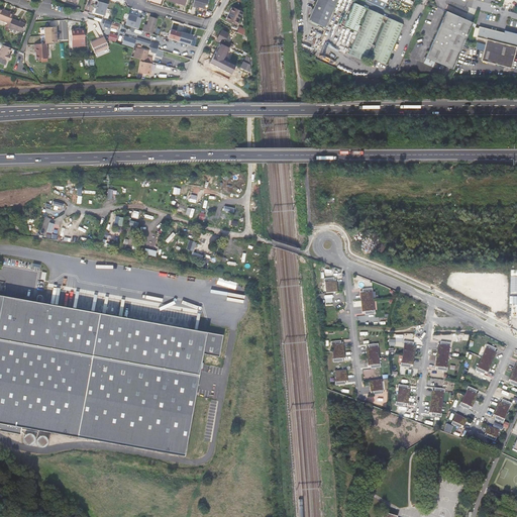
[(193,0),(192,5),(204,9),(207,0),(206,0),(193,0)]
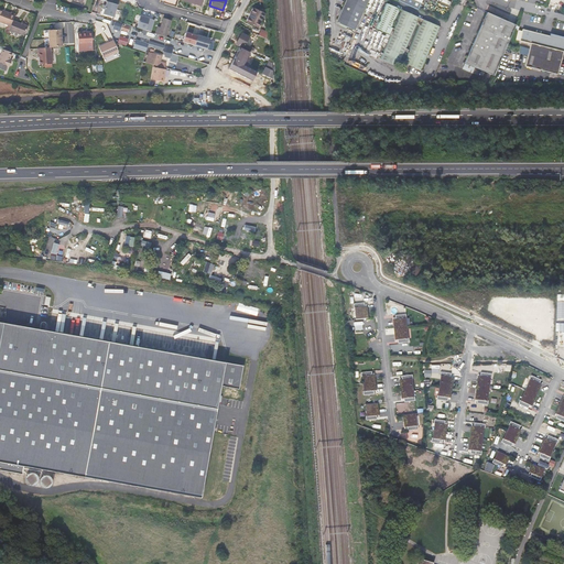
[(370,0),(347,0),(337,22),(356,32),(357,28),(367,9),(370,0)]
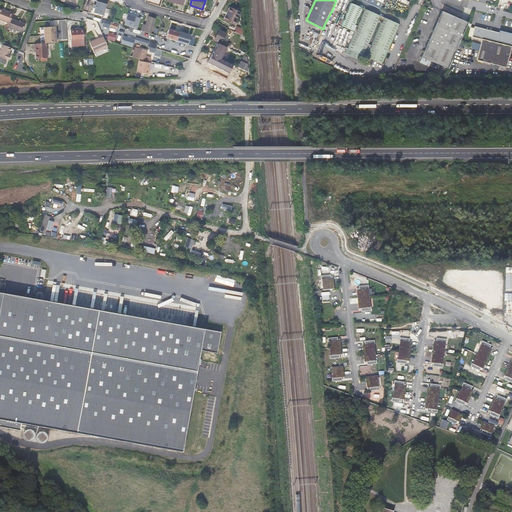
[(94,13),(103,16),(107,5),(97,2),(94,13)]
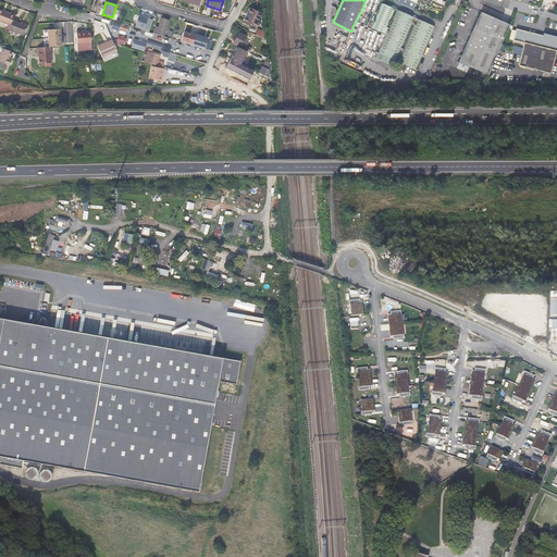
[(381,42),(376,53),(378,53),(395,62),(416,71),(434,27),(382,3),(370,28),(384,35),(381,42)]
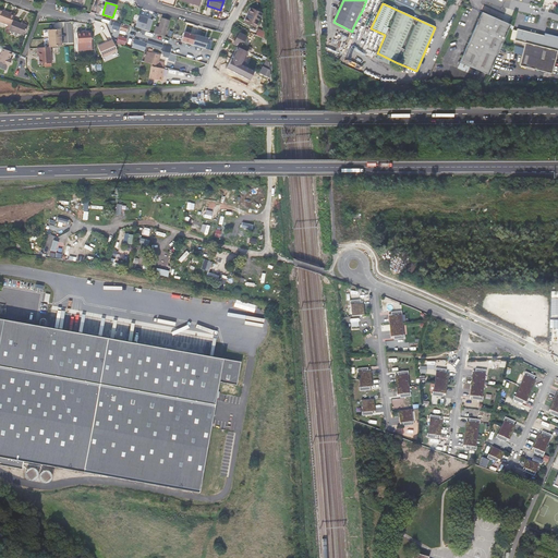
[(251,7),(245,21),(256,25),(262,12),(251,7)]
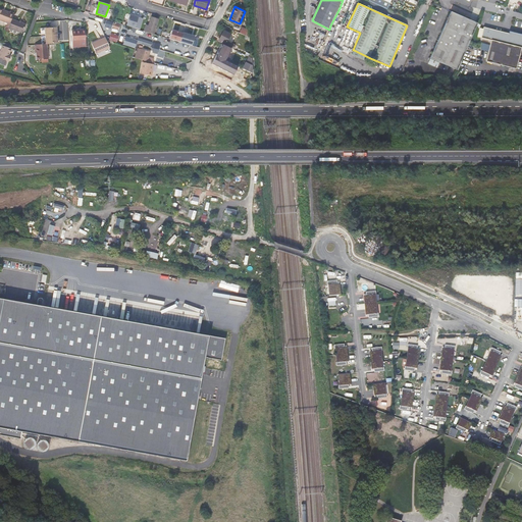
[(0,19),(10,24),(12,19),(14,13),(10,11),(10,12),(4,10),(0,8),(0,19)]
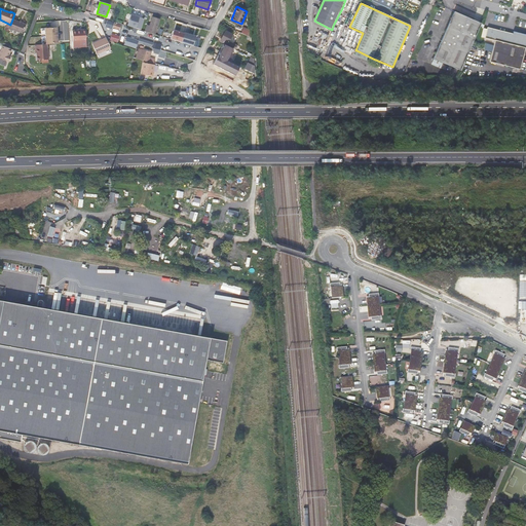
[(480,25),(466,19),(460,16),(453,13),(434,61),(459,72),(480,25)]
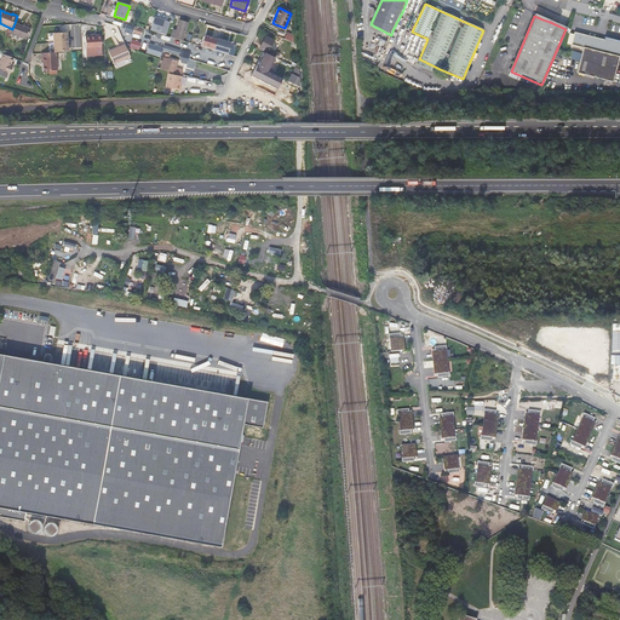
[(150,30),(160,34),(164,21),(154,17),(150,30)]
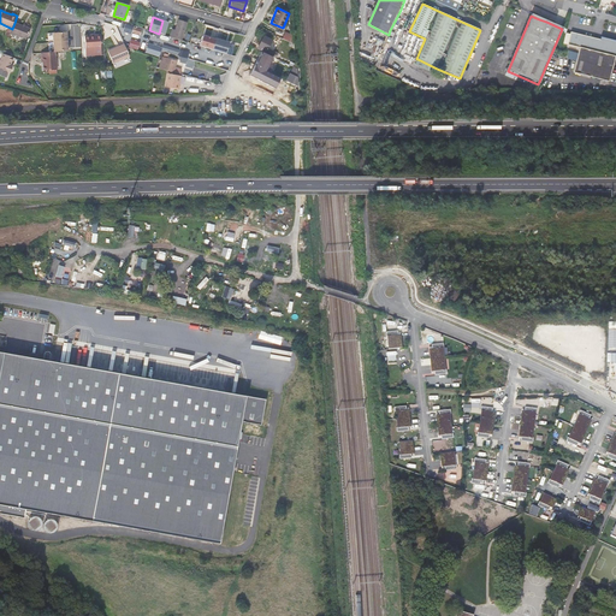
[(179,21),(176,30),(172,30),(171,36),(181,40),(187,23),(179,21)]
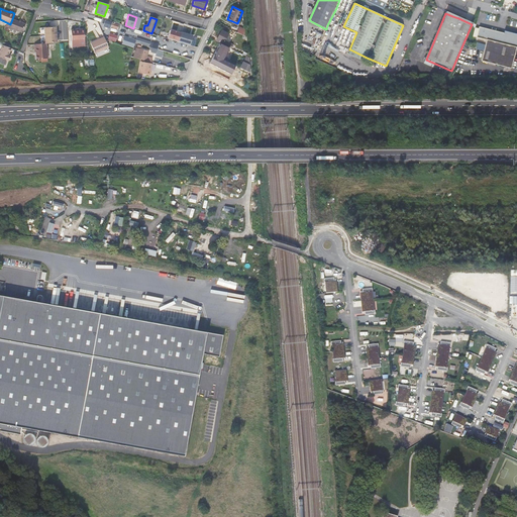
[(10,24),(9,27),(22,32),(25,24),(18,21),(12,19),(10,24)]
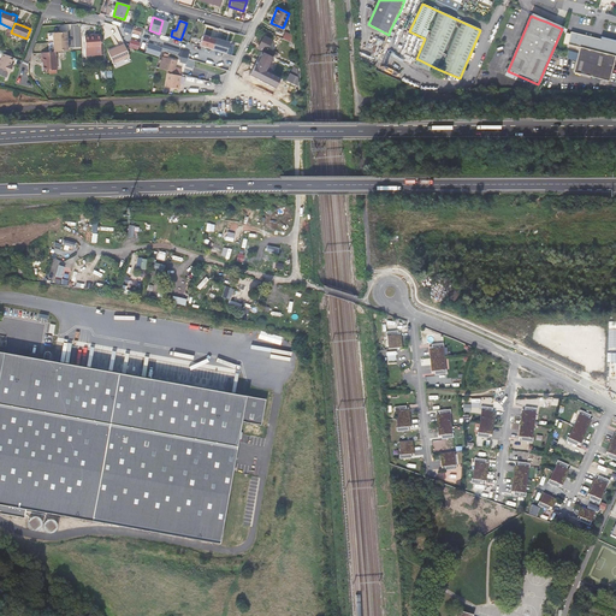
[(126,25),(125,30),(140,35),(141,30),(126,25)]
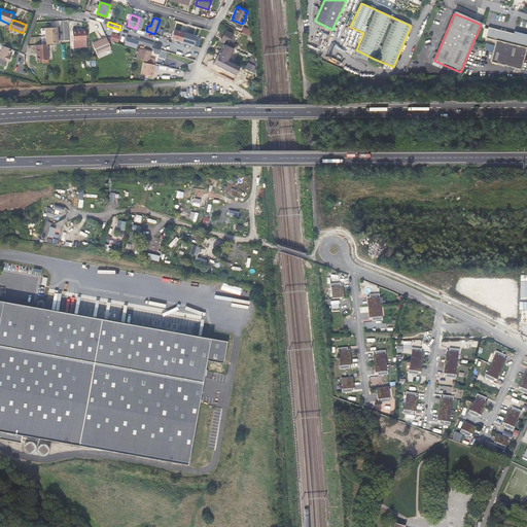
[(251,29),(244,26),(242,32),(251,36),(251,29)]
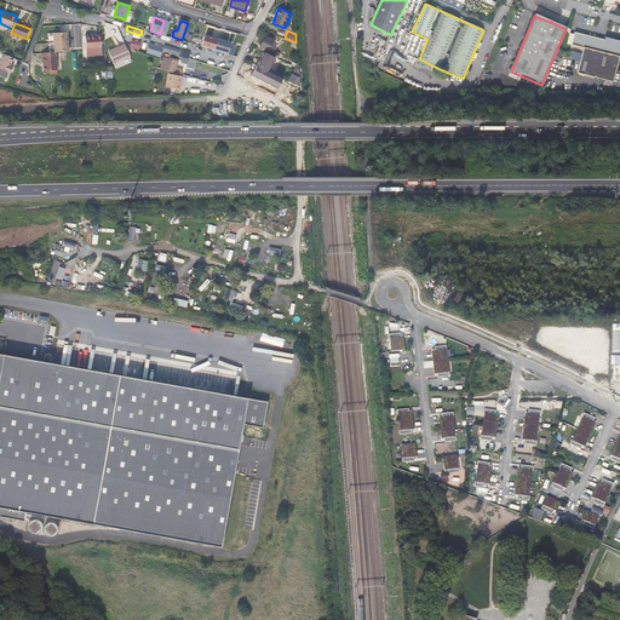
[(56,52),(69,52),(68,33),(53,34),(55,53),(56,52)]
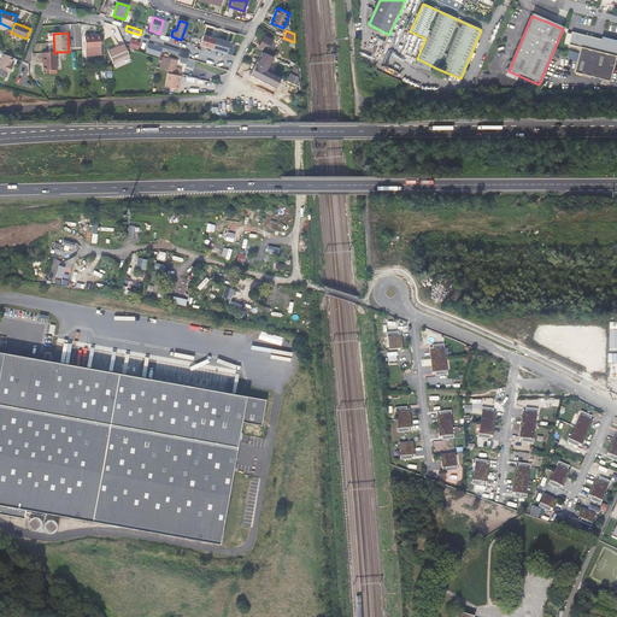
[(616,58),(616,57),(616,41),(601,37),(600,40),(571,33),(571,34),(568,45),(580,48),(574,72),(610,82),(616,58)]
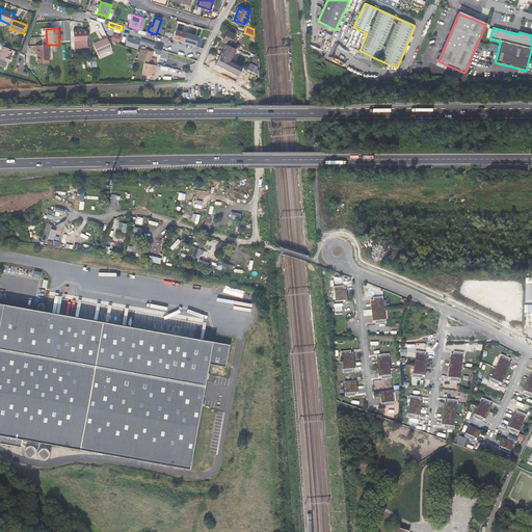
[(171,40),(193,46),(196,36),(186,33),(186,34),(174,30),(171,40)]
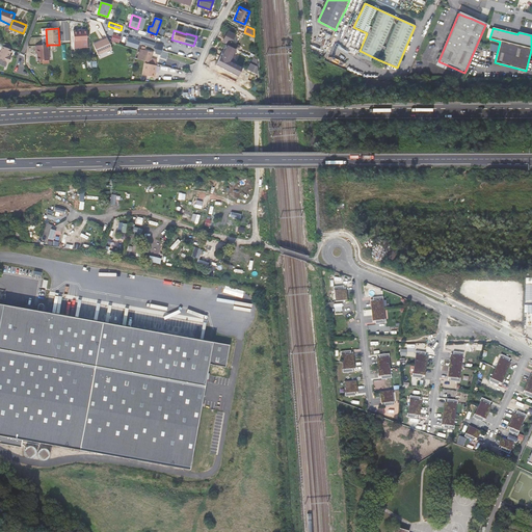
[(87,43),(86,32),(81,32),(81,31),(77,31),(73,31),(74,44),(82,43),(82,48),(87,48),(87,43)]
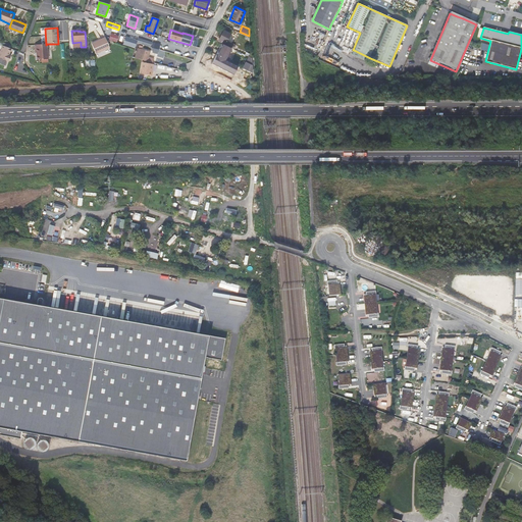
[(230,34),(227,32),(226,33),(223,31),(218,42),(233,48),(235,45),(227,42),(230,34)]
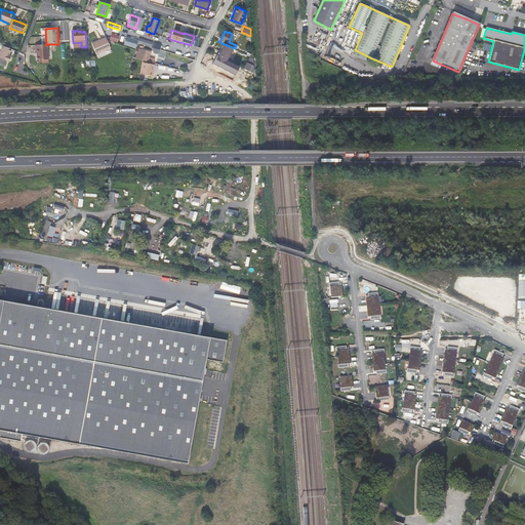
[(111,48),(107,40),(107,38),(99,41),(92,44),(97,54),(105,50),(107,55),(113,53),(111,48)]
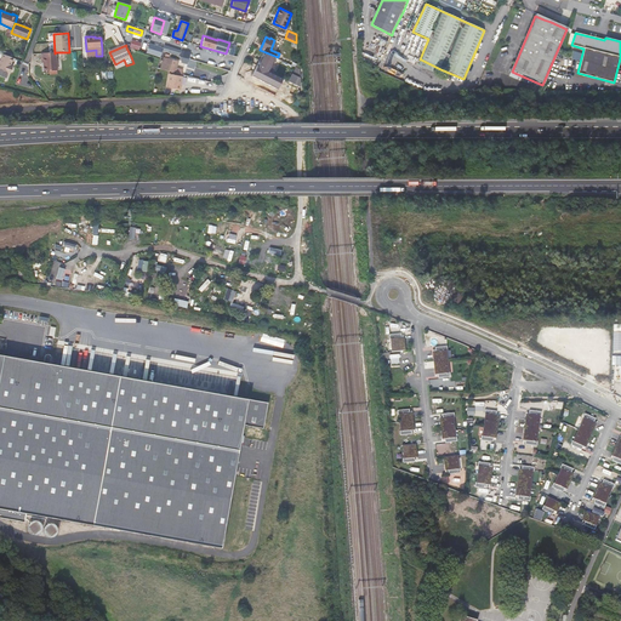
[(154,55),(161,57),(163,51),(164,47),(157,45),(155,49),(154,55)]
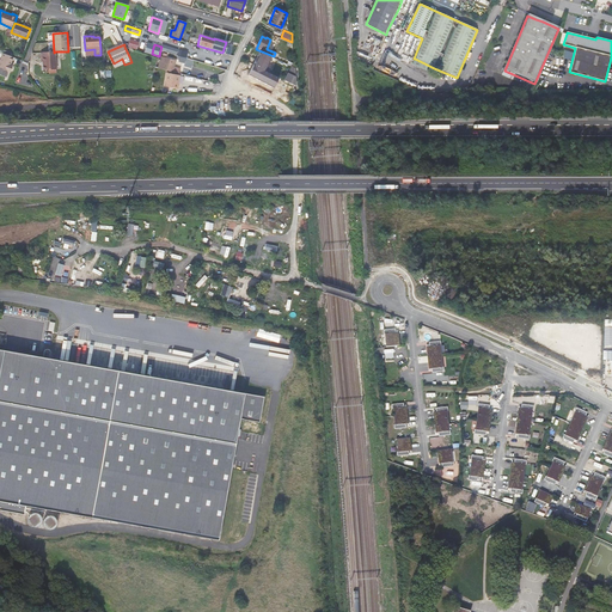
[(251,62),(267,71),(270,63),(269,59),(268,59),(269,55),(258,50),(251,62)]
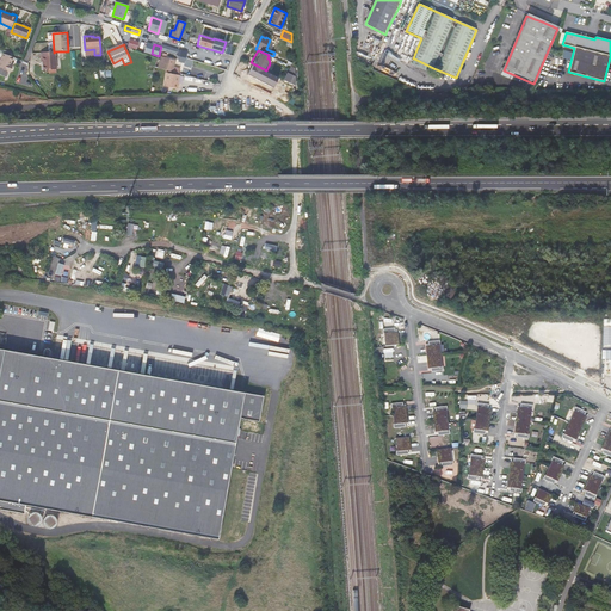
[(56,73),(55,51),(54,53),(41,53),(42,71),(48,71),(48,74),(56,73)]
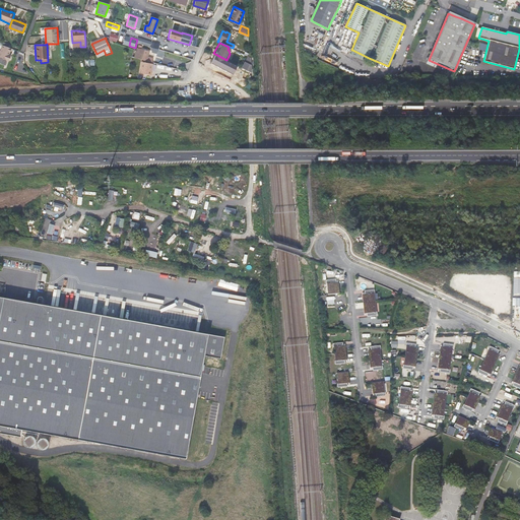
[(0,64),(5,66),(6,61),(7,62),(9,56),(9,55),(10,52),(11,49),(2,46),(0,52),(0,64)]
